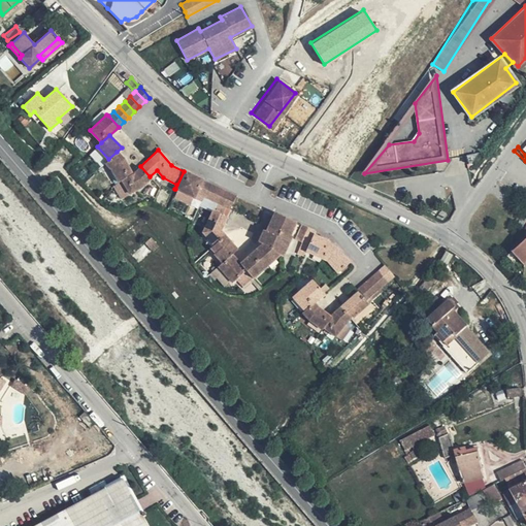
[(108,159),(105,162),(112,171),(118,182),(122,179),(132,173),(125,160),(117,152),(108,159)]
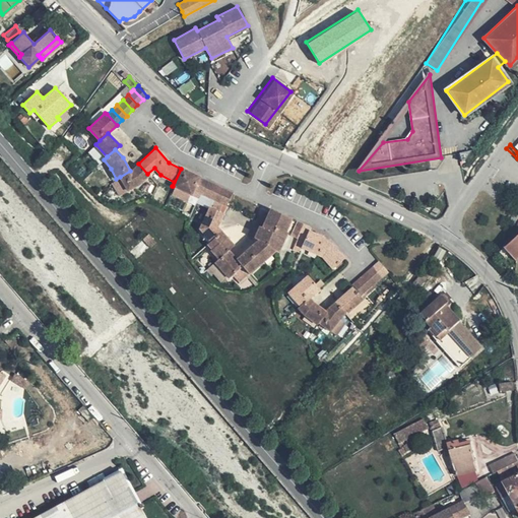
[(468,151),(454,153),(455,160),(469,159),(468,151)]
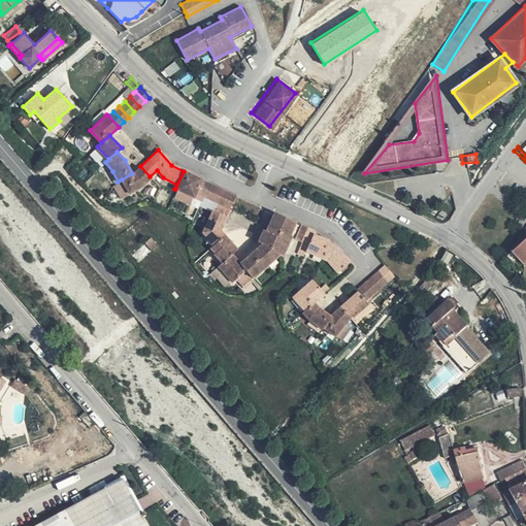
[(141,186),(151,177),(150,176),(140,166),(132,173),(122,179),(129,193),(141,186)]
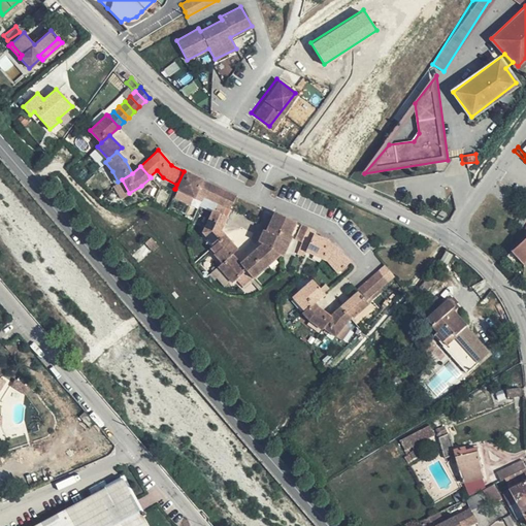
[(184,171),(175,189),(193,198),(195,193),(202,179),(184,171)]
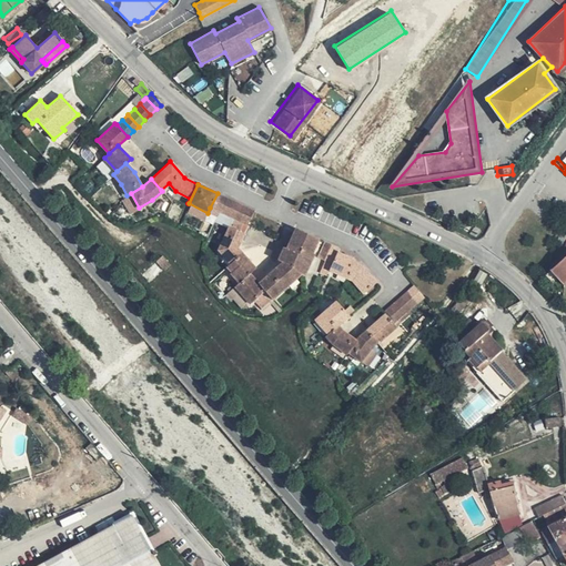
[(210,208),(218,211),(224,196),(218,193),(210,208)]
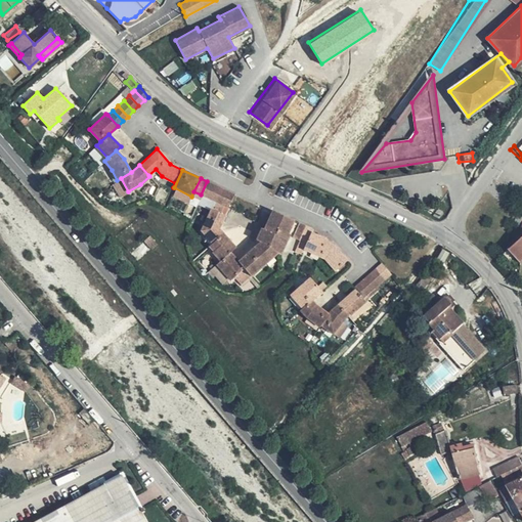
[(207,181),(201,194),(208,199),(214,184),(207,181)]
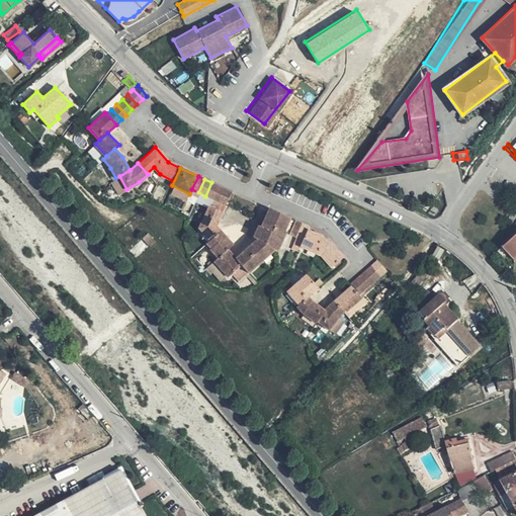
[(211,199),(218,185),(211,182),(205,196),(211,199)]
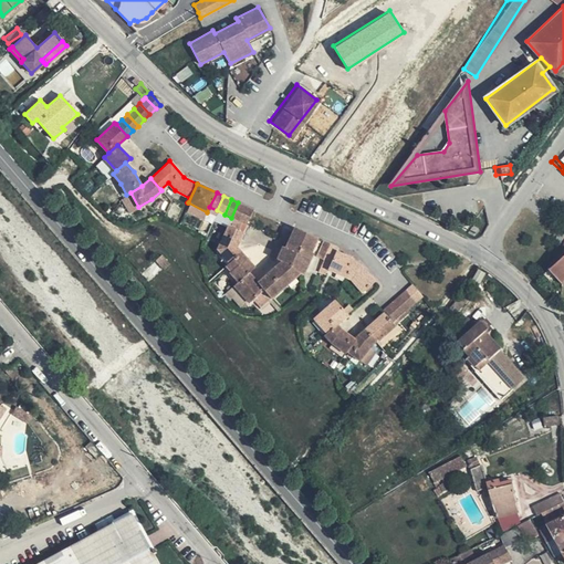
[(239,221),(246,207),(238,202),(231,218),(239,221)]
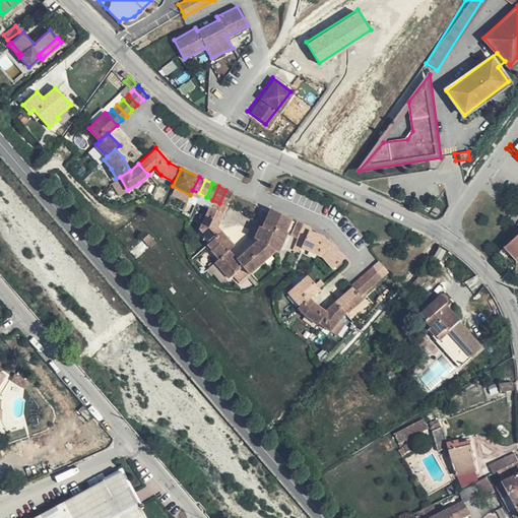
[(219,203),(224,206),(232,192),(225,190),(219,203)]
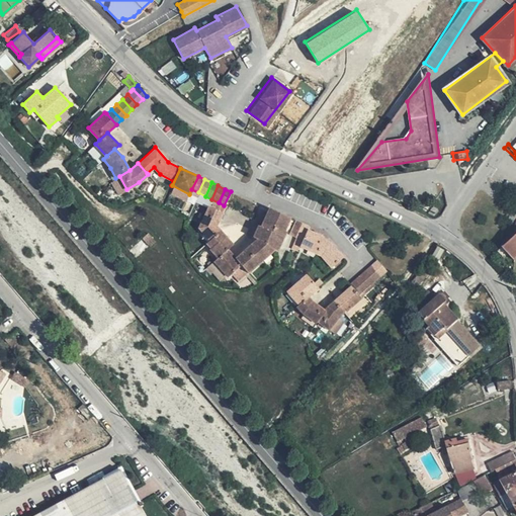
[(208,240),(220,231),(215,225),(221,212),(208,206),(198,228),(208,240)]
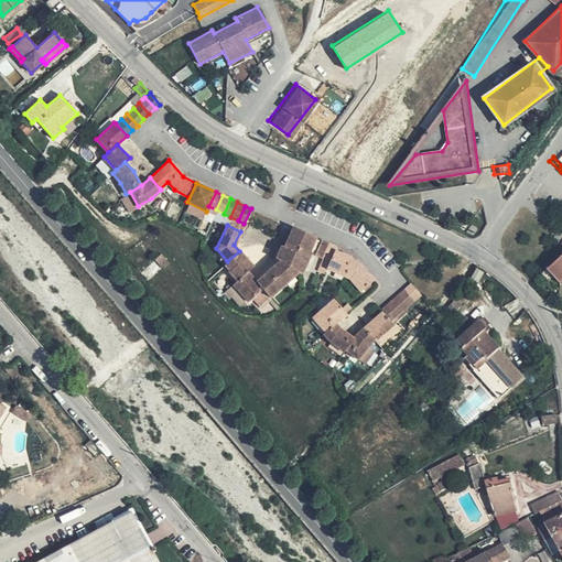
[(261,289),(268,296),(296,272),(301,274),(311,254),(313,255),(321,239),(293,227),(283,247),(280,247),(274,259),(279,261),(263,274),(255,281),(261,289)]
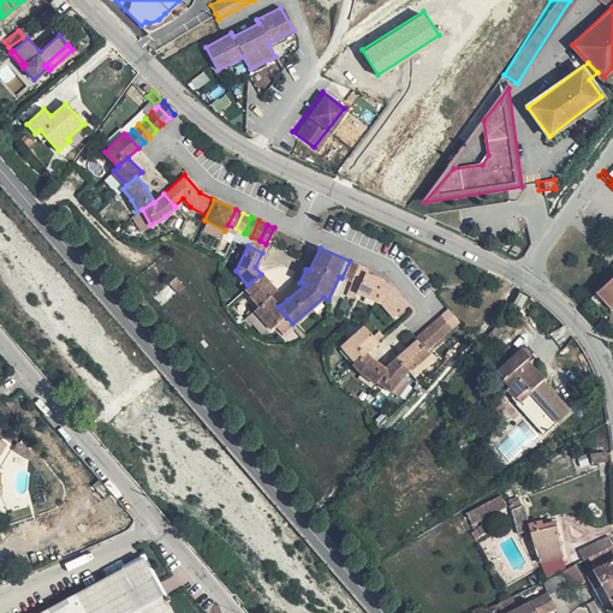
[(341,278),(350,281),(357,265),(350,261),(341,278)]
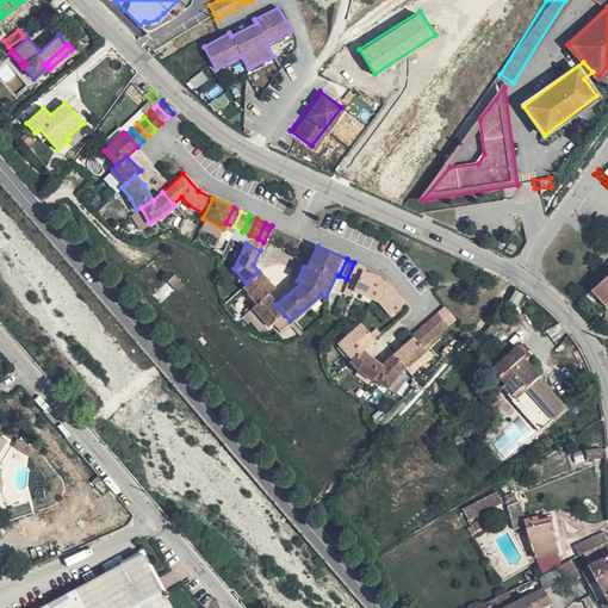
[(354,262),(347,279),(354,283),(361,270),(363,266),(354,262)]
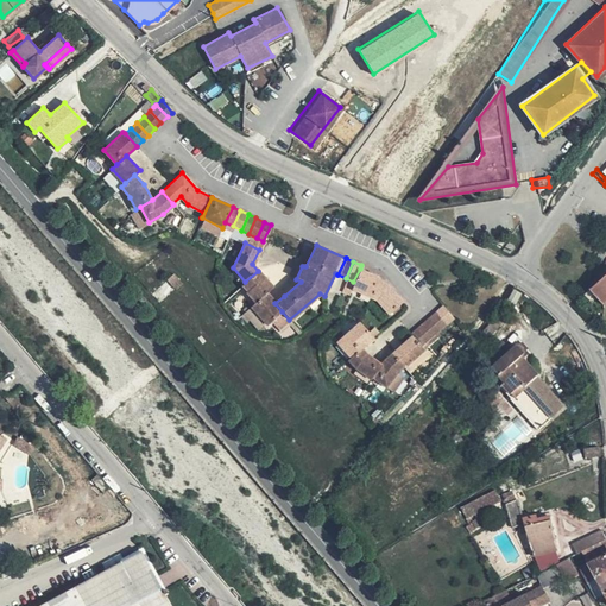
[(343,285),(370,297),(378,281),(379,277),(360,269),(353,282),(346,278),(343,285)]
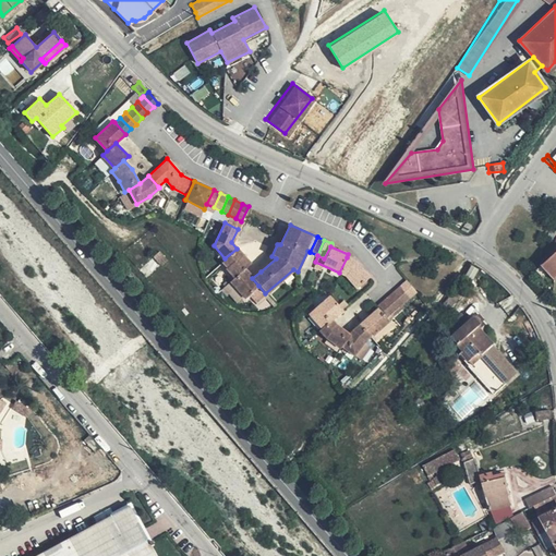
[(555,246),(538,264),(551,278),(555,274),(555,246)]
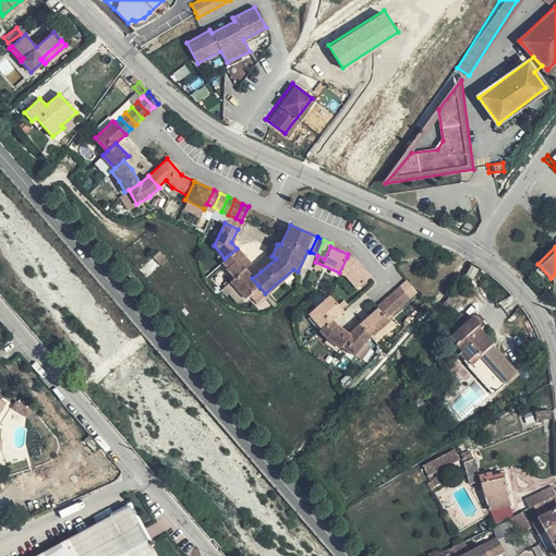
[(225,268),(233,277),(244,268),(250,263),(237,249),(225,258),(222,262),(226,266),(225,268)]
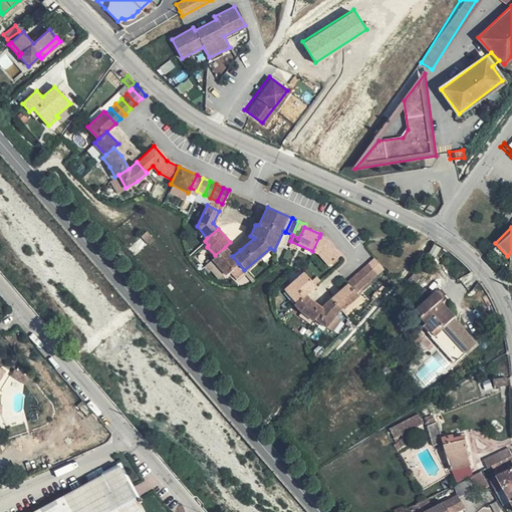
[(140,237),(147,244),(153,239),(146,231),(140,237)]
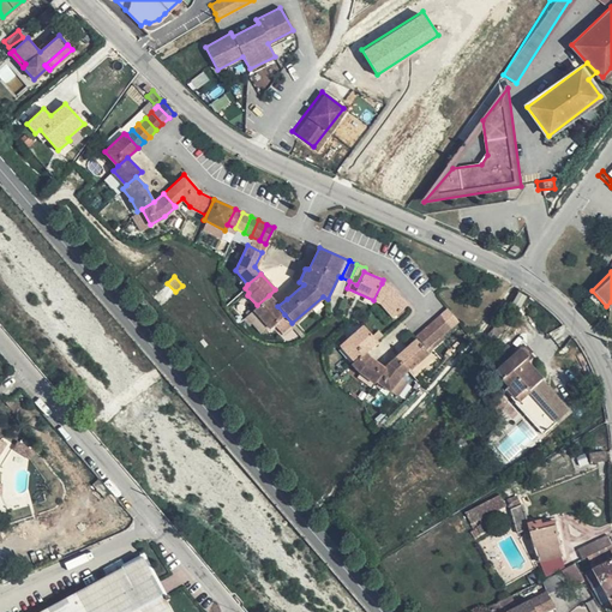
[(382,283),(373,300),(379,303),(393,317),(406,305),(390,287),(382,283)]
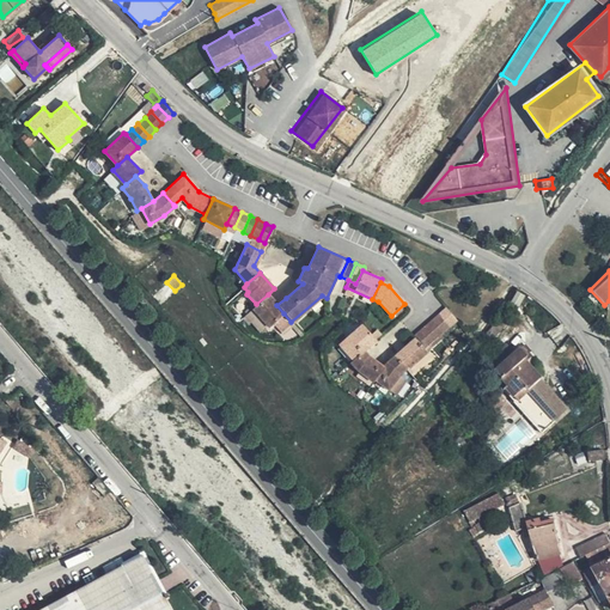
[(256,304),(251,309),(268,327),(284,313),(276,305),(268,294),(256,304)]
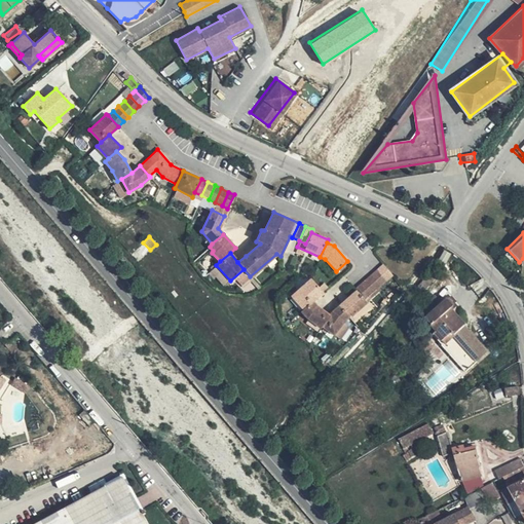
[(386,281),(391,275),(382,264),(376,269),(386,281)]
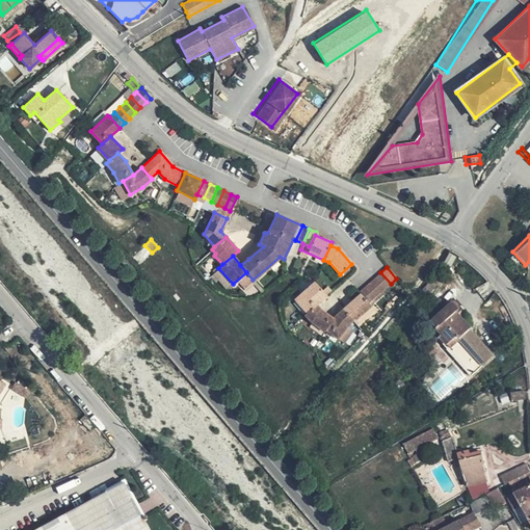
[(423,289),(425,292),(426,292),(443,274),(436,269),(421,288),(423,289)]
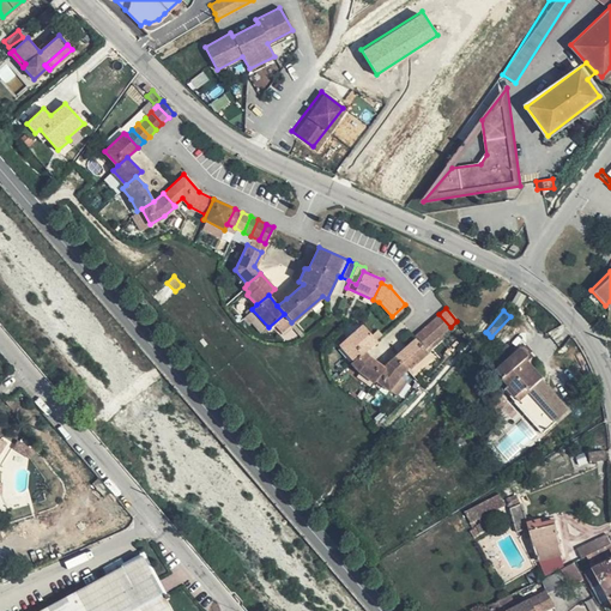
[(443,333),(451,327),(439,314),(433,320),(443,333)]
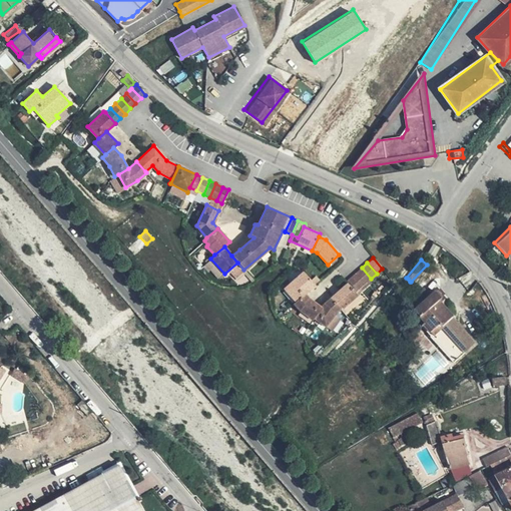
[(369,281),(371,279),(362,268),(356,273),(366,283),(369,281)]
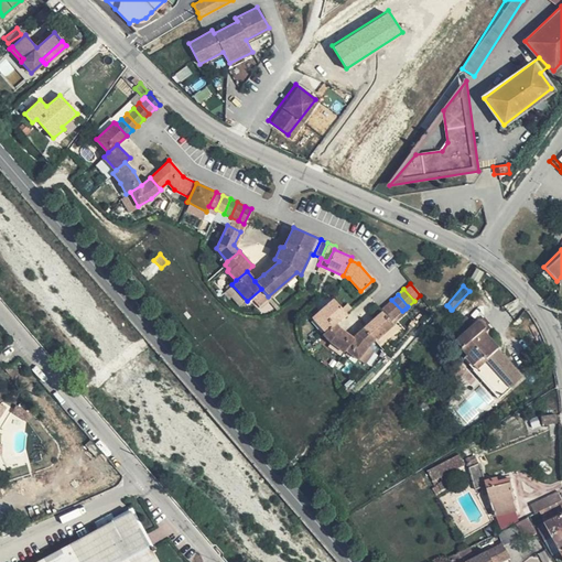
[(313,317),(324,332),(334,323),(346,314),(333,300),(313,317)]
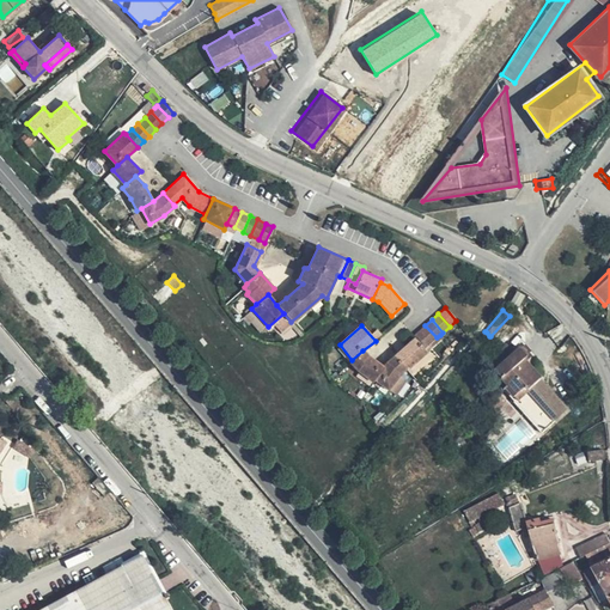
[(437,337),(425,325),(419,330),(429,343),(437,337)]
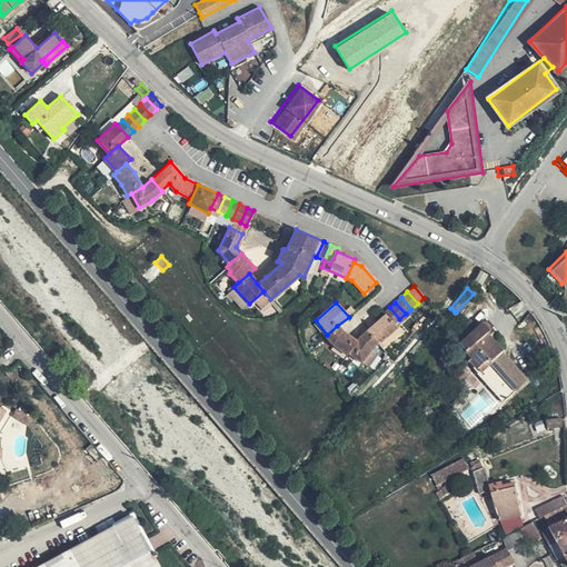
[(385,315),(394,325),(399,319),(389,307),(384,312),(385,315)]
